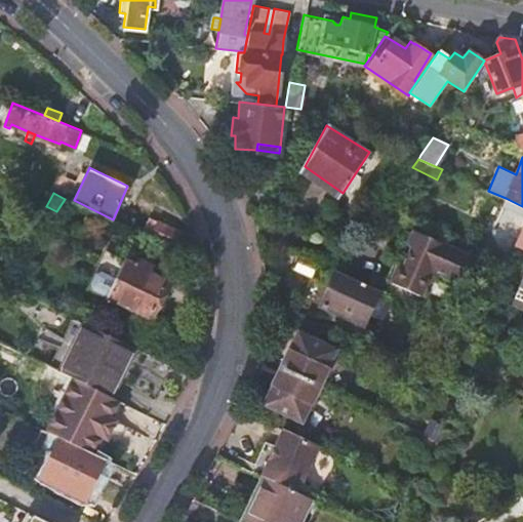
[(522,206),(506,198),(492,228),(518,239),(515,245),(522,248),(522,206)]
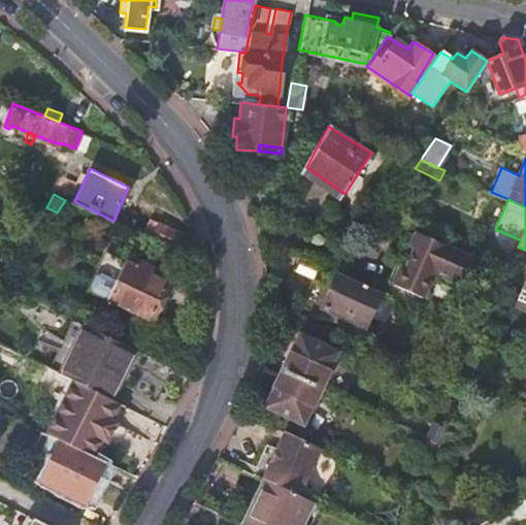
[(336,206),(320,231),(361,249),(368,238),(350,225),(354,218),(336,206)]
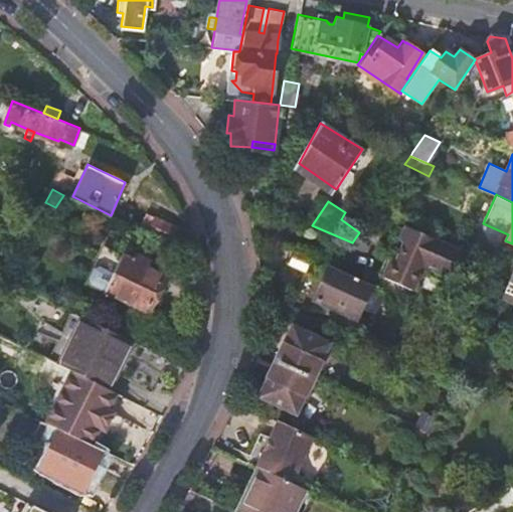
[(179,227),(156,216),(149,230),(172,241),(179,227)]
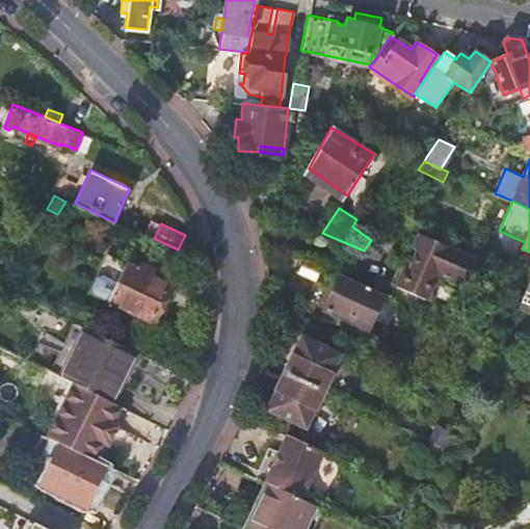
[(412,246),(417,248),(423,235),(419,232),(412,246)]
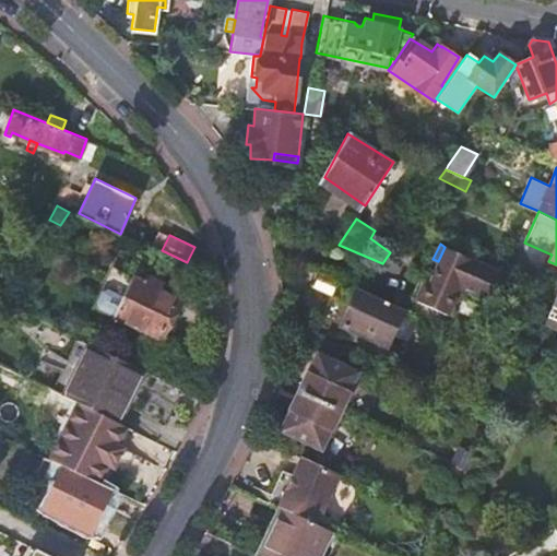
[(430,279),(426,278),(416,299),(448,314),(461,286),(492,299),(504,272),(445,247),(438,261),(430,279)]
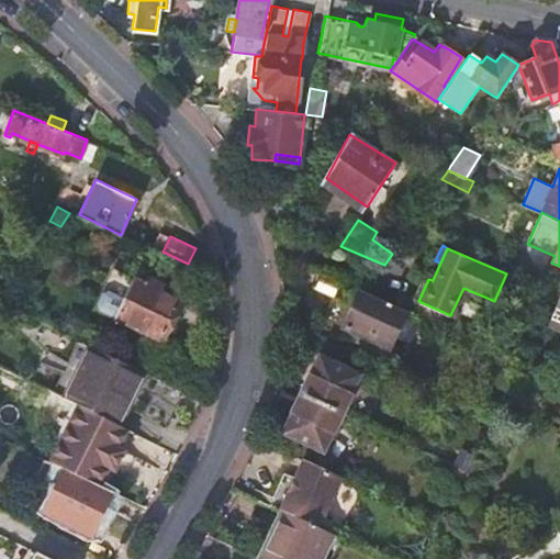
[(179,299),(114,267),(94,308),(160,338),(179,299)]
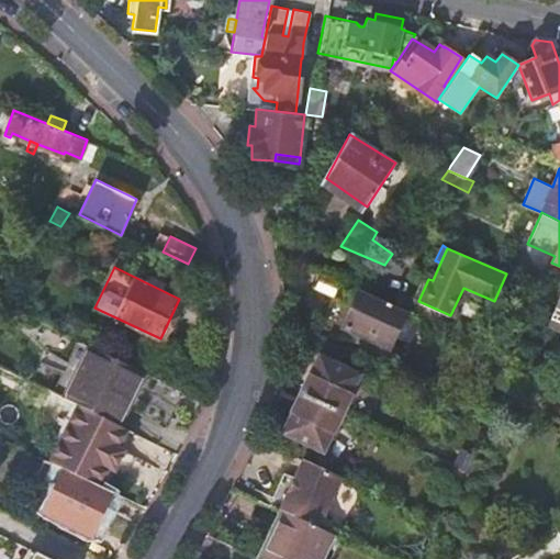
[(401,309),(315,269),(309,283),(349,303),(339,325),(368,338),(371,331),(388,338),(401,309)]
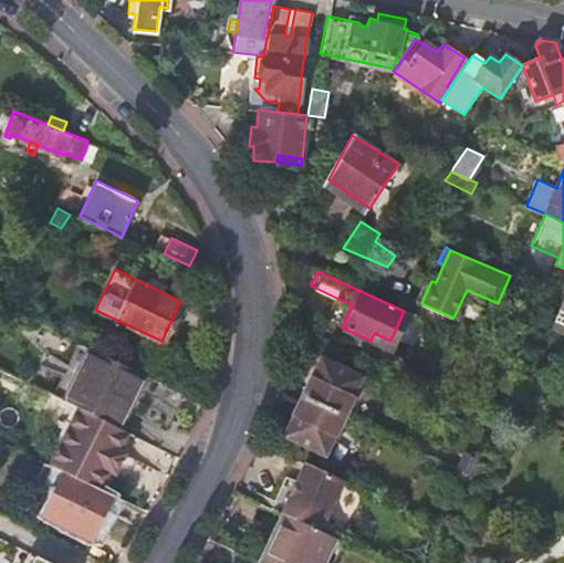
[(416,300),(421,303),(431,281),(426,278),(416,300)]
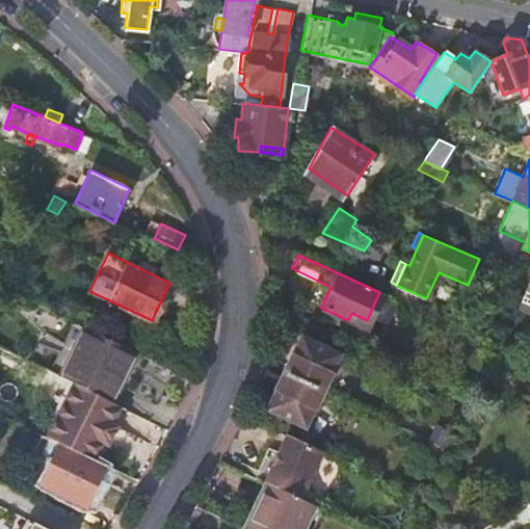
[(529,280),(518,308),(529,314),(529,319),(529,321),(529,320),(529,280)]
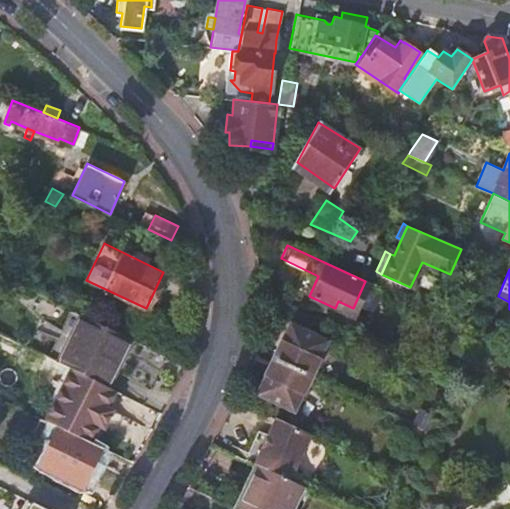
[(131,338),(126,335),(82,315),(60,362),(82,372),(108,385),(116,368),(131,338)]
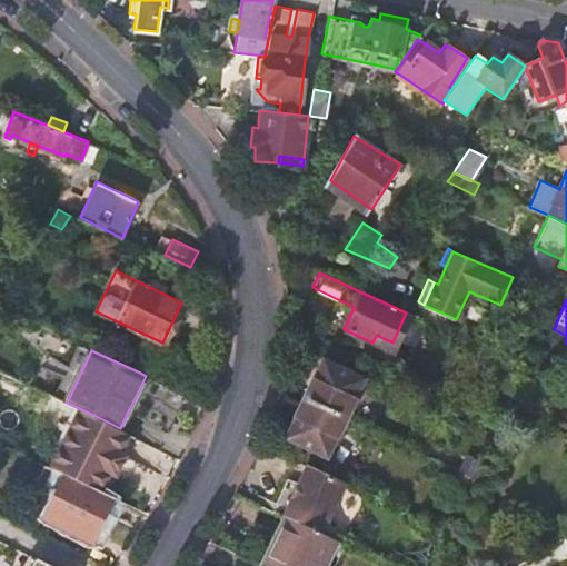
[(305,399),(347,419),(365,379),(324,359),(305,399)]
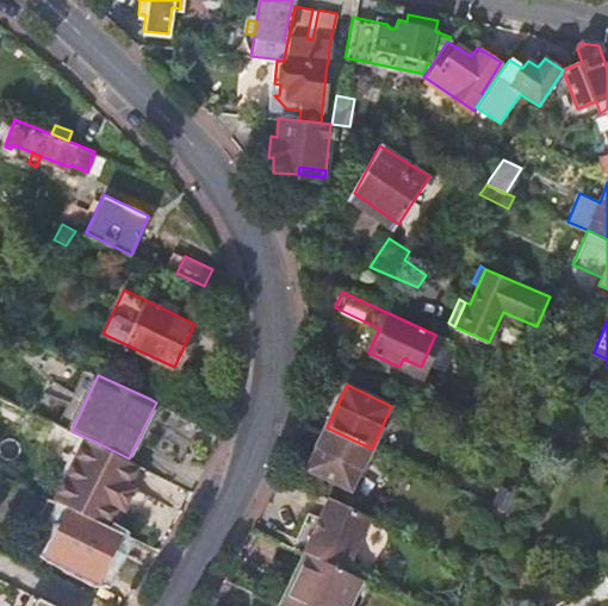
[(0,454),(13,460),(28,428),(63,445),(72,431),(0,397),(0,454)]
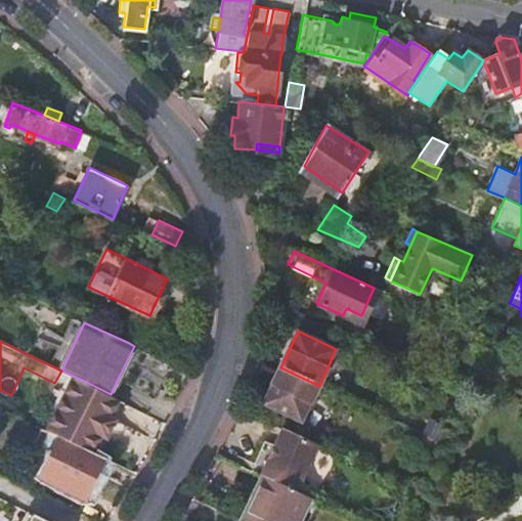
[(303,421),(319,386),(280,367),(264,403),(303,421)]
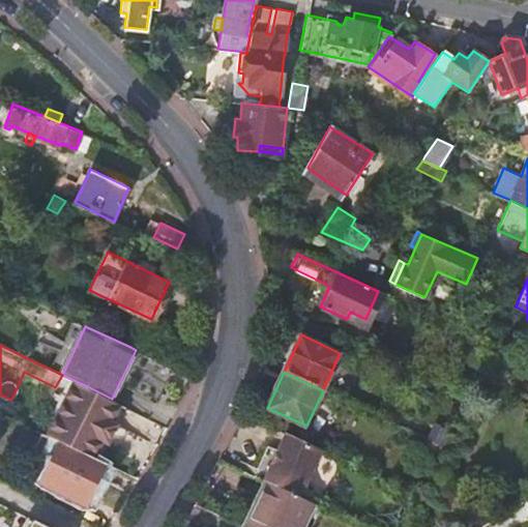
[(62,375),(55,387),(54,388),(78,400),(85,385),(62,375)]
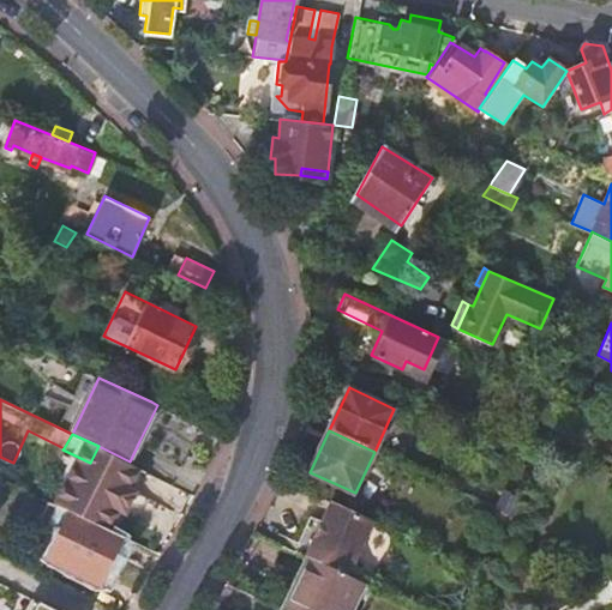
[(309,556),(349,575),(373,520),(330,500),(322,521),(324,524),(319,535),(317,535),(307,555),(309,556)]
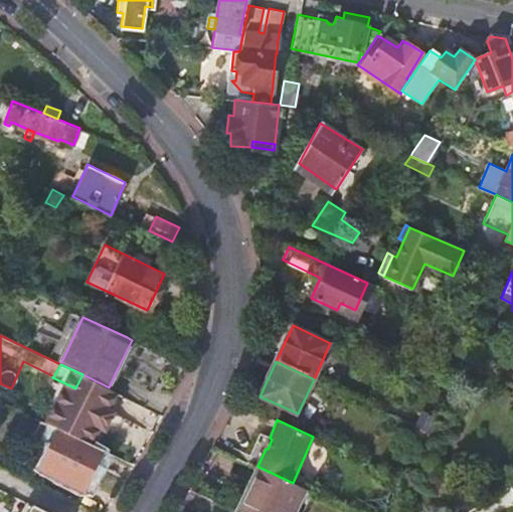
[(416,428),(431,435),(435,427),(420,419),(416,428)]
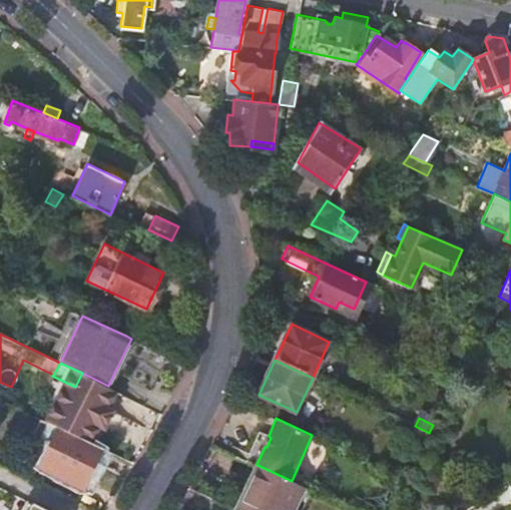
[(60,428),(43,419),(35,436),(52,444),(60,428)]
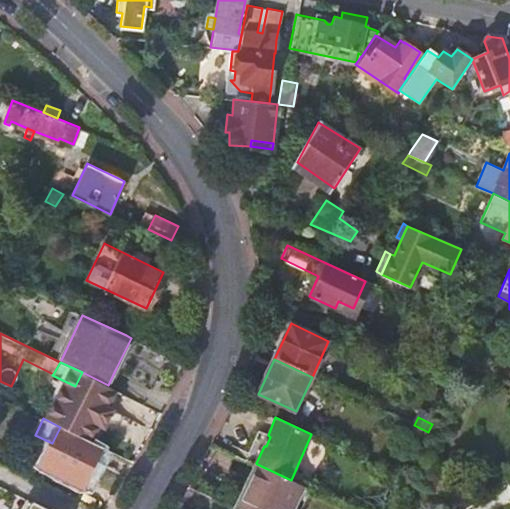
[(428,432),(414,425),(409,435),(424,442),(428,432)]
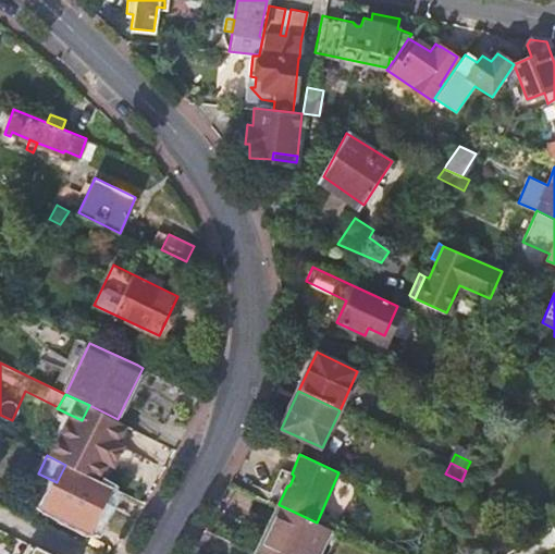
[(89,528),(110,487),(65,465),(57,482),(45,506),(89,528)]
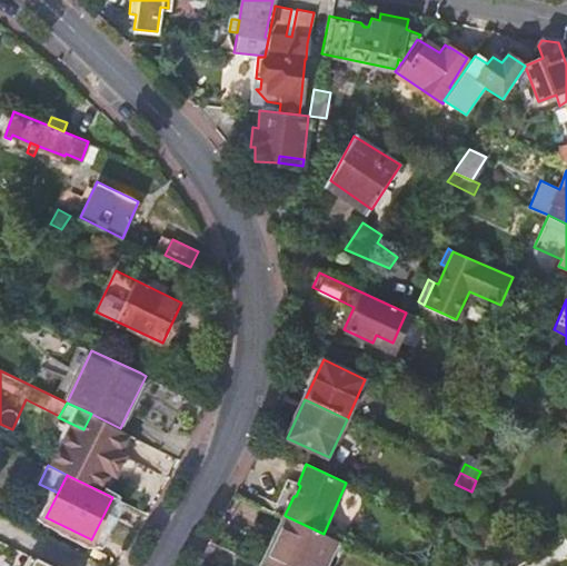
[(327,565),(339,542),(324,534),(286,516),(261,565),(327,565)]
